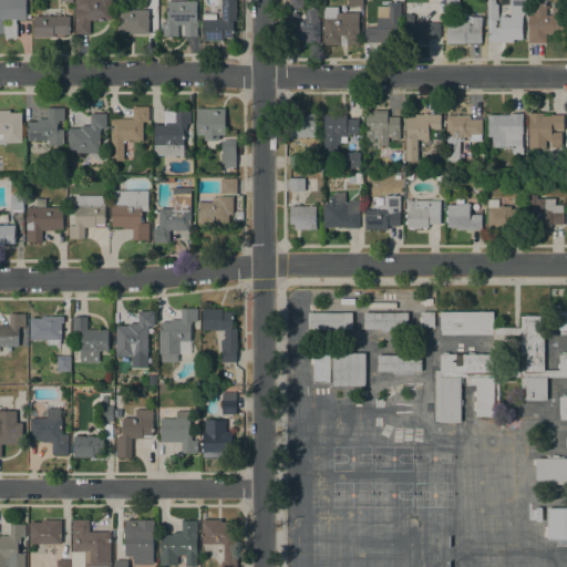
[(0,0),(27,0),(27,13),(30,13),(30,18),(27,18),(27,19),(17,19),(17,24),(18,24),(17,38),(6,38),(6,33),(4,33),(4,32),(0,32),(0,0)]
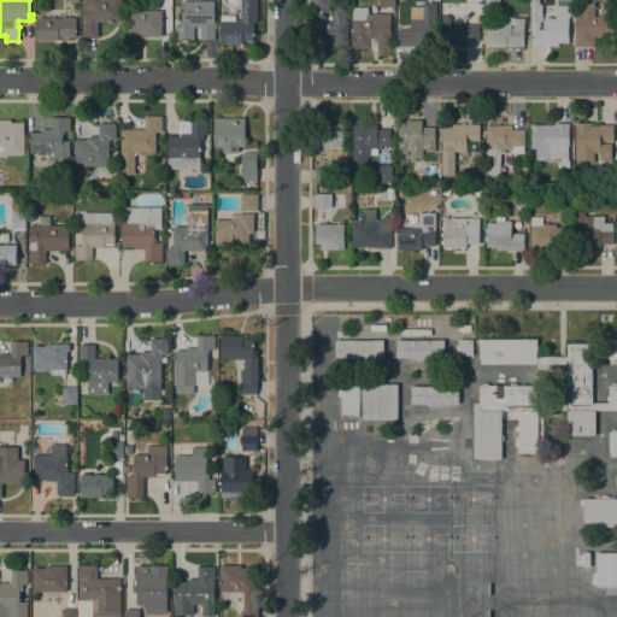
[(98,22),(98,36),(82,36),(82,0),(122,0),(122,22),(98,22)]
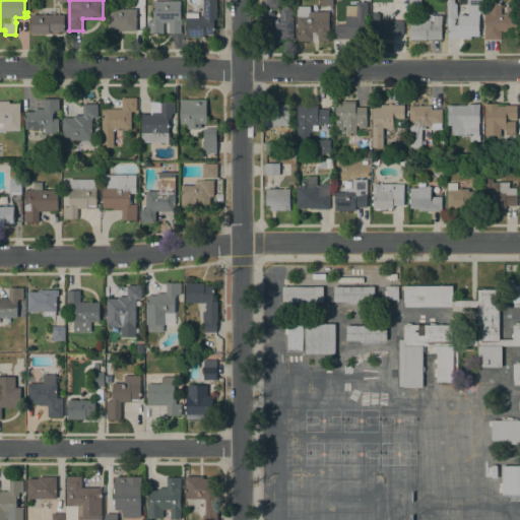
[(203,17),(203,0),(217,0),(217,19),(213,19),(213,35),(204,35),(204,37),(187,37),(186,17),(201,17),(203,17)]
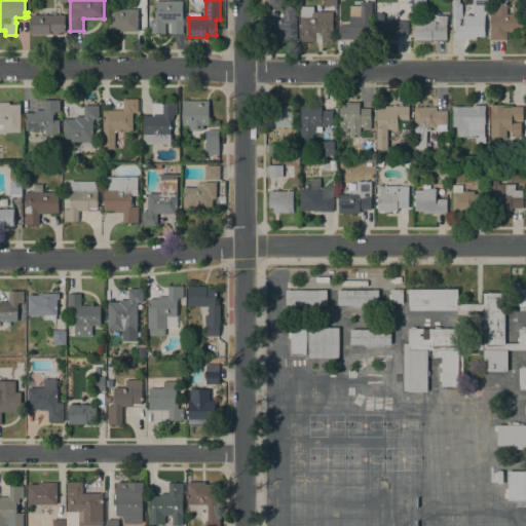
[(485,36),(476,36),(476,39),(452,39),(452,0),(459,0),(459,4),(462,4),(462,19),(459,19),(459,20),(460,20),(460,22),(460,25),(463,26),(463,15),(465,15),(465,14),(468,14),(468,15),(471,15),(485,15),(485,36)]
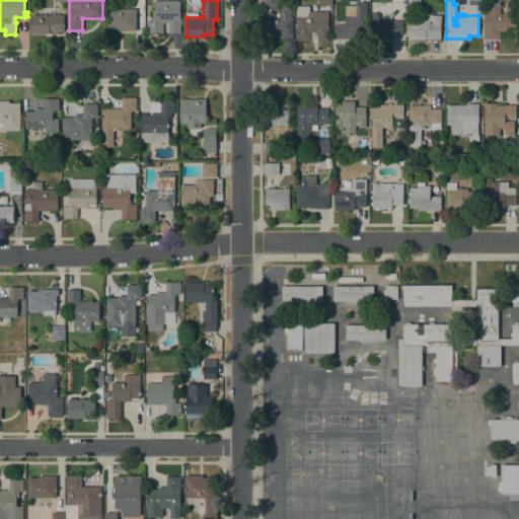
[(467,0),(482,0),(482,11),(467,11),(467,5),(467,0)]
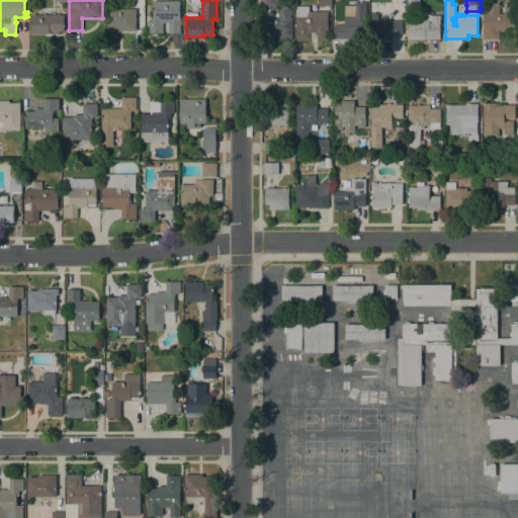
[(179,1),(179,19),(180,19),(180,32),(169,32),(169,22),(163,22),(163,32),(147,32),(147,21),(151,21),(151,18),(153,18),(153,1),(179,1)]
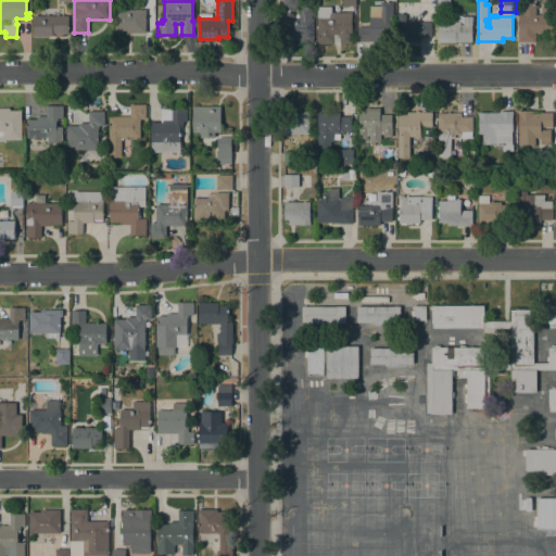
[(381,1),(381,2),(393,1),(393,17),(392,17),(391,41),(358,41),(357,27),(369,27),(369,16),(370,16),(370,14),(374,14),(374,15),(377,15),(377,16),(380,16),(380,1),(381,1)]
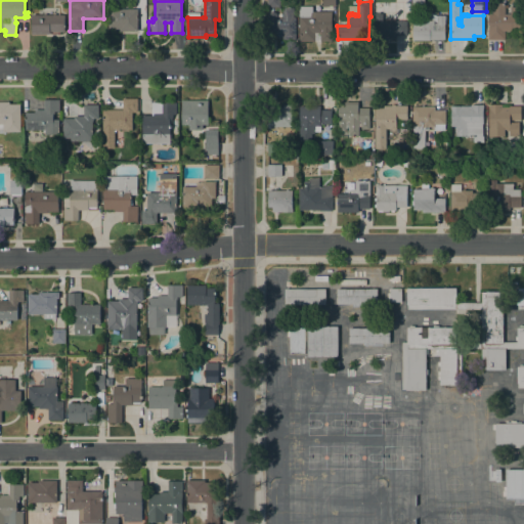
[(520,31),(505,31),(505,40),(488,39),(488,13),(492,13),(492,2),(505,3),(505,14),(511,14),(511,7),(520,7),(520,14),(520,31)]
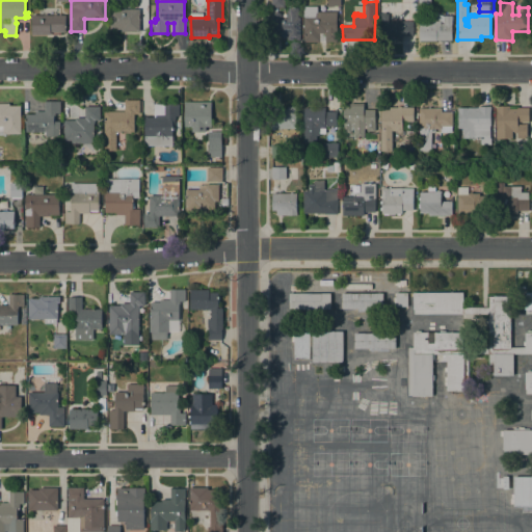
[(303,6),(317,6),(317,12),(337,11),(337,32),(319,32),(319,42),(303,42),(303,6)]
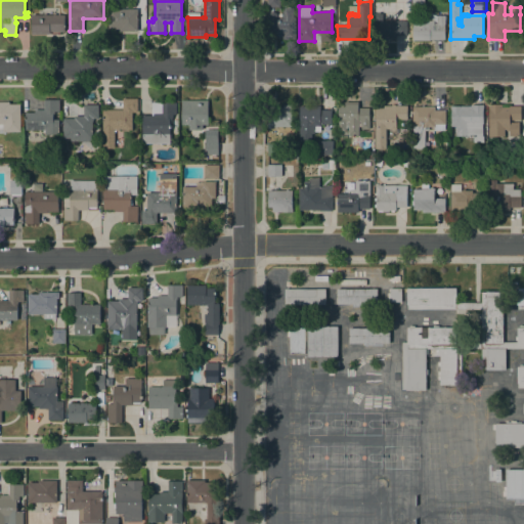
[(294,16),(296,16),(296,39),(282,39),(282,37),(271,37),(271,34),(267,34),(267,17),(270,17),(270,12),(275,12),(277,14),(277,17),(282,16),(282,9),(285,7),(294,7),(294,16)]
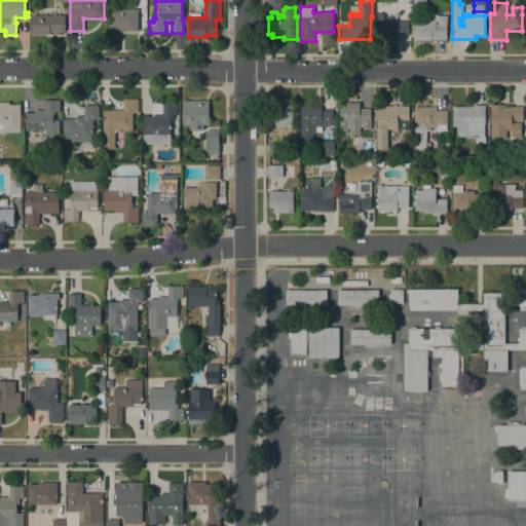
[(138,8),(138,31),(120,32),(120,29),(109,29),(109,8),(137,8),(138,8)]
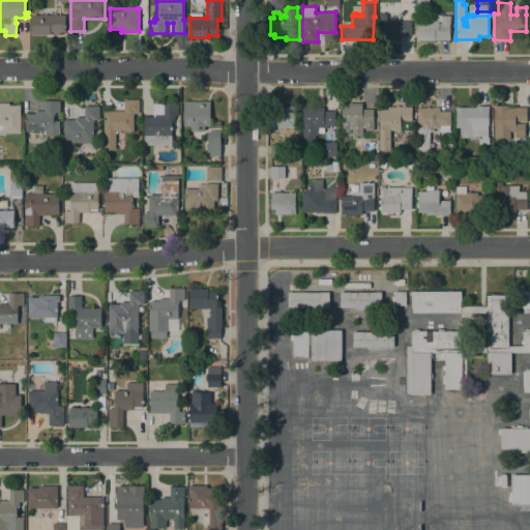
[(412,21),(412,35),(401,35),(401,38),(393,38),(393,39),(387,39),(387,38),(380,38),(380,13),(382,13),(382,12),(385,12),(385,13),(387,13),(387,22),(412,21)]
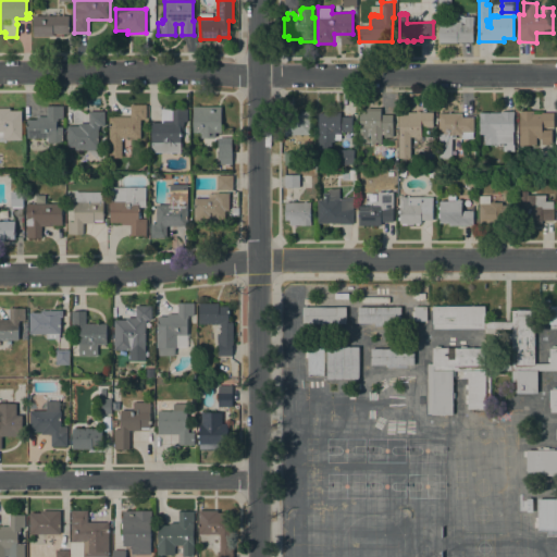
[(34,15),(47,15),(47,14),(49,14),(49,15),(57,15),(57,14),(59,14),(59,15),(69,15),(69,19),(71,19),(71,22),(69,22),(69,33),(64,33),(64,35),(56,35),(56,33),(53,33),(53,36),(47,36),(47,37),(42,37),(42,36),(38,36),(38,37),(36,37),(36,36),(33,36),(33,29),(32,29),(32,27),(34,27),(34,22),(32,22),(32,19),(34,19),(34,15)]
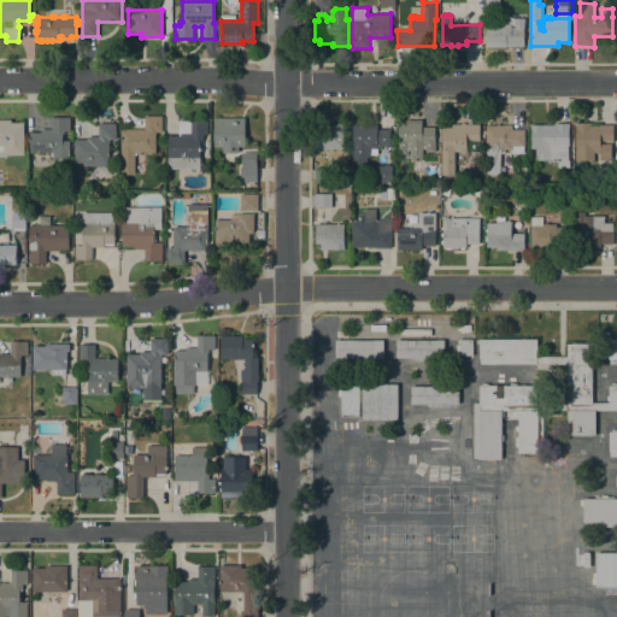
[(487,25),(498,25),(498,24),(500,24),(500,23),(503,23),(503,24),(511,24),(511,27),(516,27),(516,18),(524,18),(524,28),(524,46),(506,46),(506,47),(487,47),(487,25)]
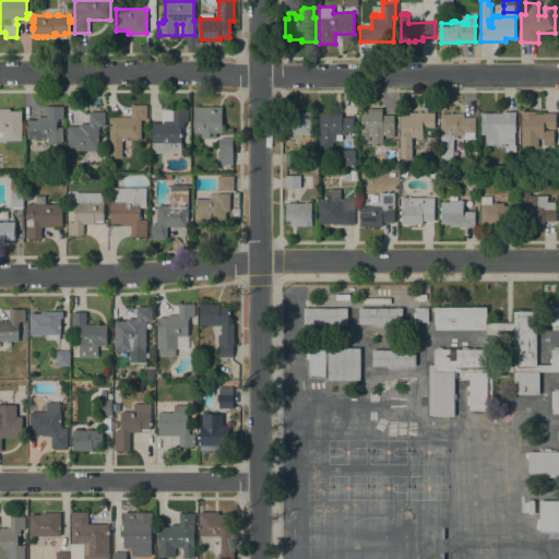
[(146,105),(146,119),(141,119),(141,138),(122,138),(122,158),(109,158),(109,117),(131,117),(131,105),(146,105)]
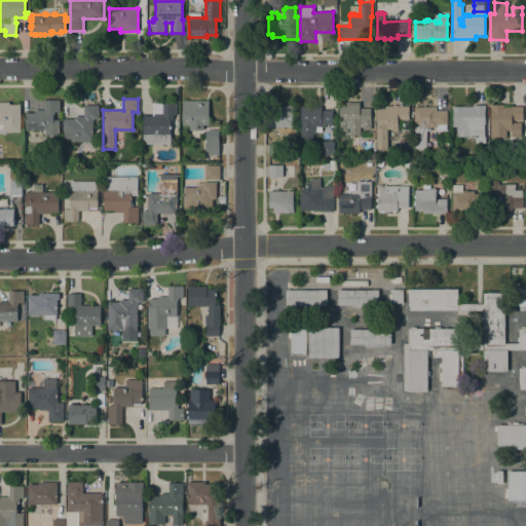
[(59,119),(59,134),(45,135),(45,130),(26,130),(26,113),(35,113),(35,110),(45,110),(45,100),(61,100),(61,112),(53,112),(53,119),(59,119)]
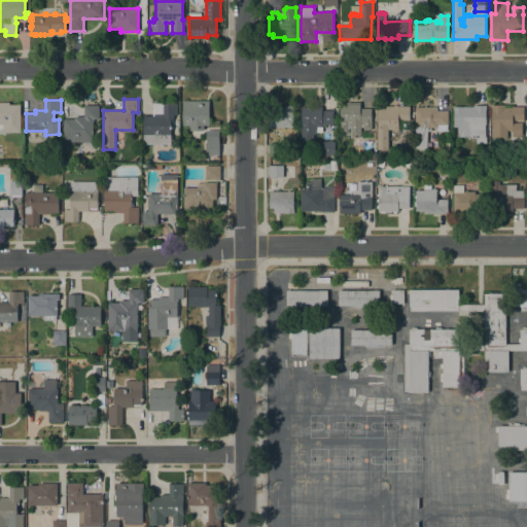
[(209,101),(209,125),(203,125),(203,131),(190,131),(190,126),(182,126),(182,101),(209,101)]
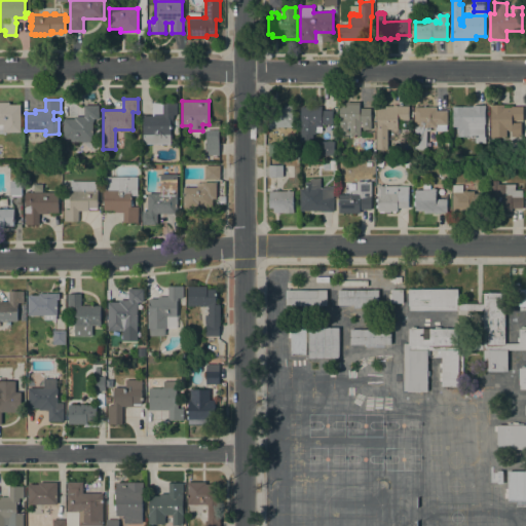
[(0,102),(9,102),(9,105),(20,105),(20,133),(3,133),(3,130),(0,130),(0,102)]
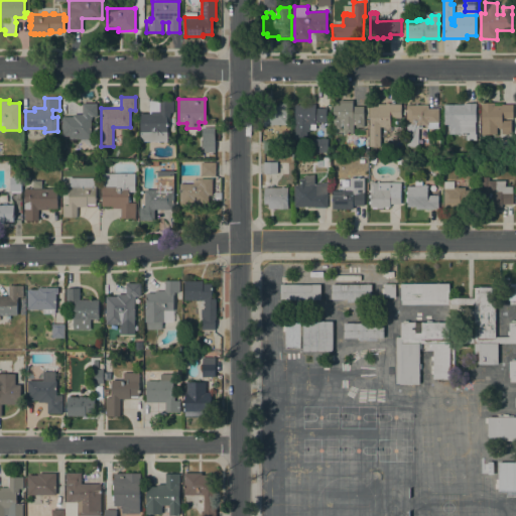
[(173,101),(173,112),(170,112),(170,116),(169,116),(169,118),(167,118),(167,132),(168,132),(168,138),(167,138),(167,141),(140,141),(140,114),(149,114),(149,101),(173,101)]
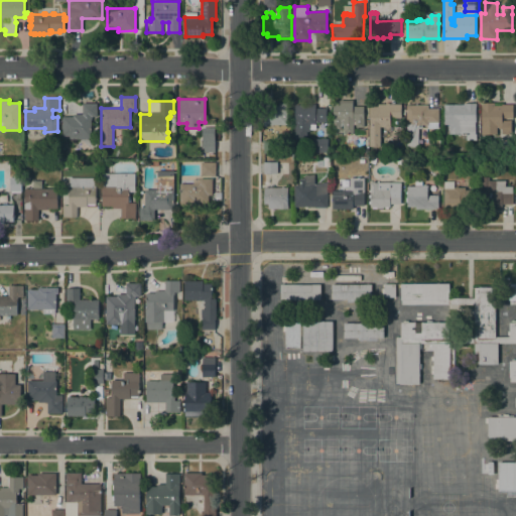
[(364,127),(355,127),(355,120),(353,120),(353,133),(344,133),(344,125),(342,125),(342,120),(341,120),(341,125),(341,128),(339,128),(340,129),(335,129),(335,128),(333,128),(333,120),(333,103),(340,103),(340,101),(353,101),(353,107),(363,106),(364,127)]
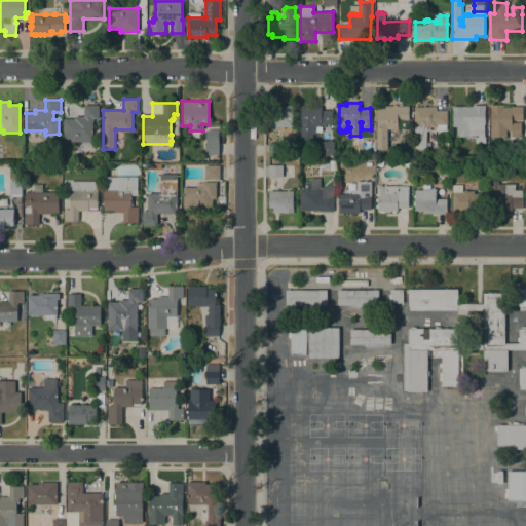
[(99,105),(99,119),(94,119),(94,122),(92,122),(92,142),(71,142),(71,139),(64,139),(64,118),(74,118),(74,116),(83,116),(83,105),(99,105)]
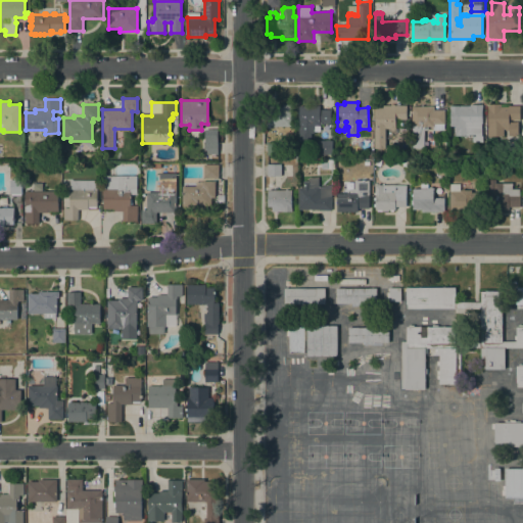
[(282,106),(282,104),(291,104),(292,126),(267,127),(267,110),(272,110),(272,106),(282,106)]
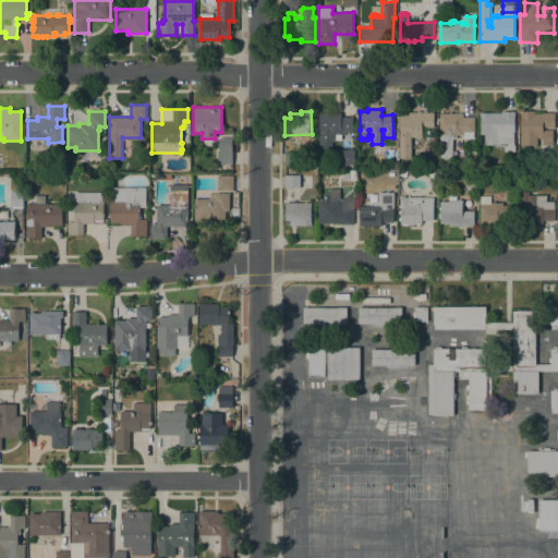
[(434,112),(434,128),(433,128),(433,136),(424,136),(424,132),(422,132),(422,136),(423,136),(423,138),(421,138),(417,140),(417,137),(415,137),(411,137),(411,158),(399,158),(399,135),(400,135),(400,116),(409,116),(409,112),(417,112),(417,111),(421,111),(421,112),(434,112)]
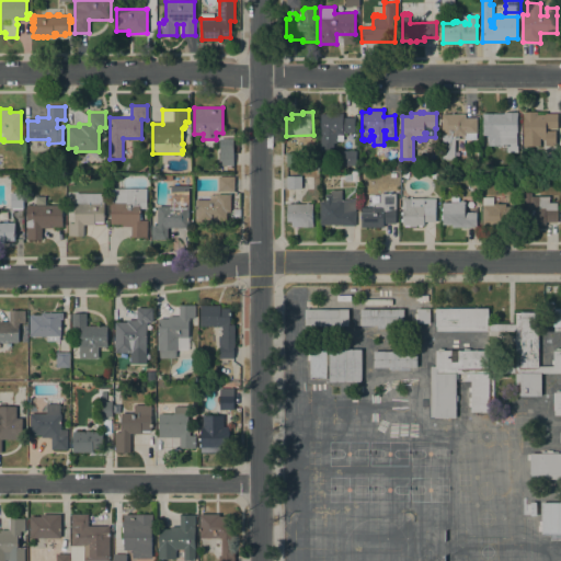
[(504,113),(504,112),(517,112),(517,133),(516,133),(516,145),(518,145),(518,152),(506,152),(506,147),(501,147),(501,146),(488,146),(488,135),(482,135),(482,132),(483,132),(483,117),(482,117),(482,114),(504,113)]
